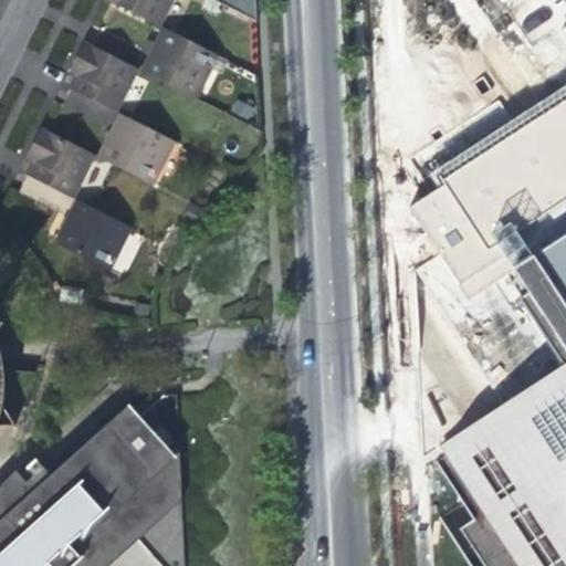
[(106,0),(150,22),(156,12),(165,16),(173,0),(106,0)]
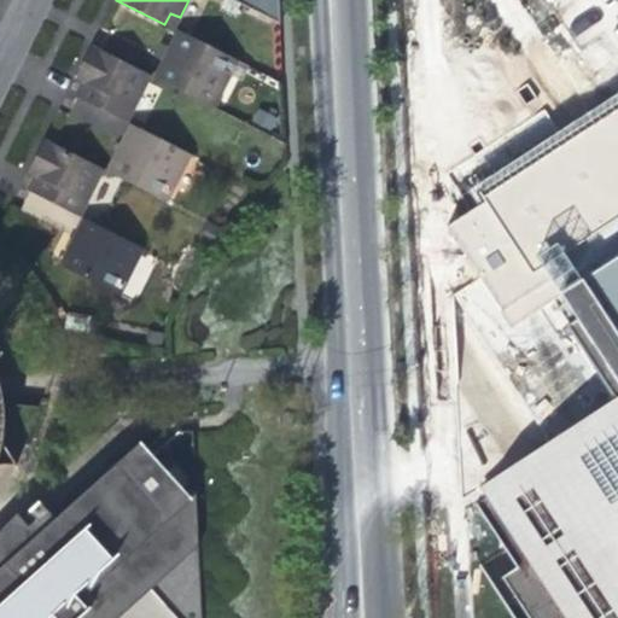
[(232,0),(281,25),(280,0),(232,0)]
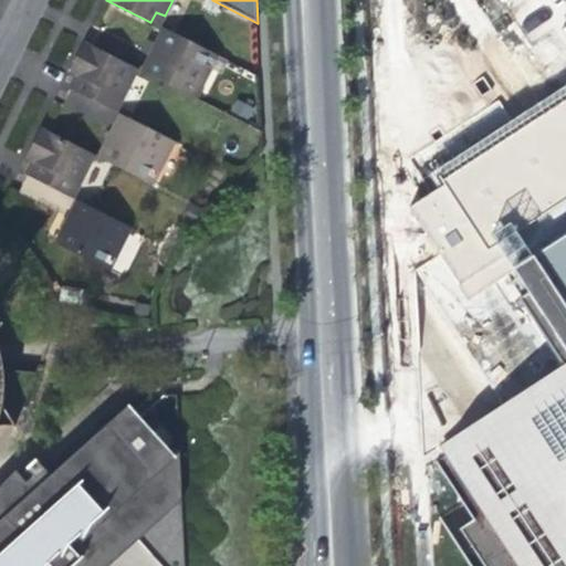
[(159,28),(165,16),(156,12),(150,22),(159,28)]
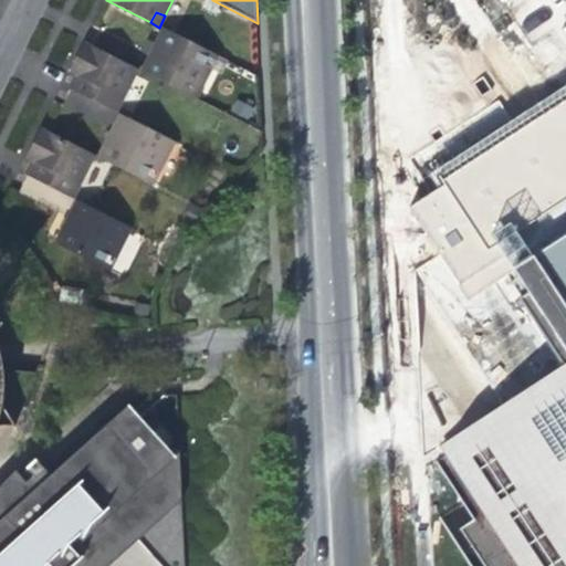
[(196,100),(210,70),(205,65),(211,53),(163,29),(155,44),(148,40),(146,44),(143,52),(149,56),(148,60),(155,63),(148,75),(196,100)]
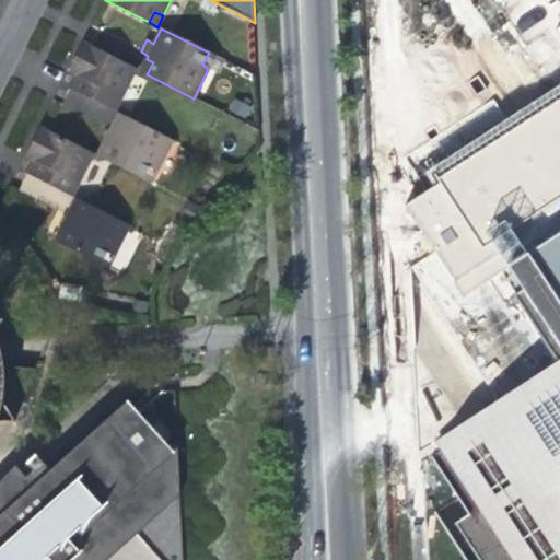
[(114,112),(130,81),(121,76),(127,65),(83,43),(74,59),(69,71),(76,76),(69,89),(114,112)]
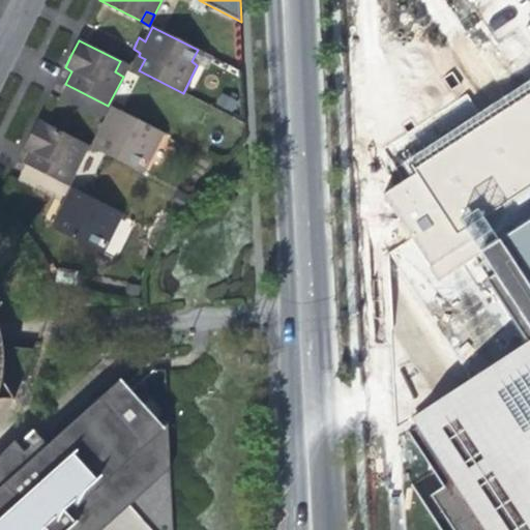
[(212,58),(198,50),(192,61),(197,65),(206,70),(212,58)]
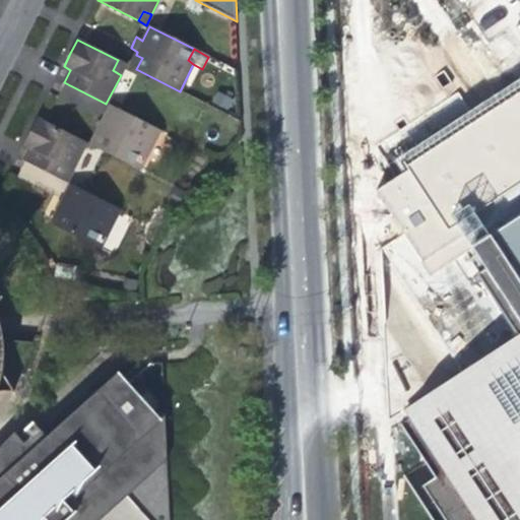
[(130,66),(136,69),(142,58),(136,55),(130,66)]
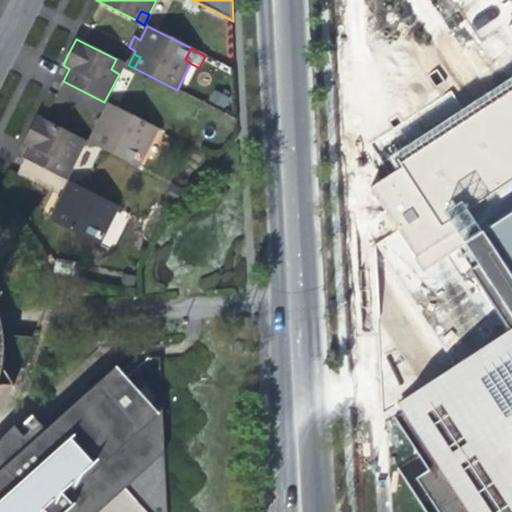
[(125,63),(116,59),(111,69),(119,74),(125,63)]
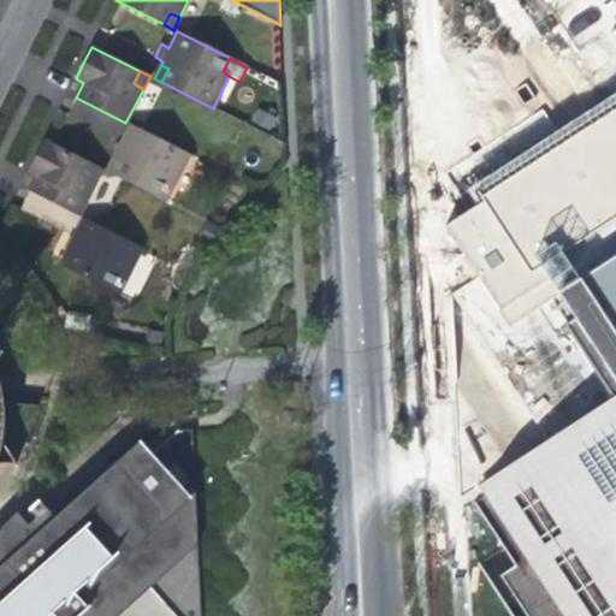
[(131,125),(123,141),(131,144),(137,129),(131,125)]
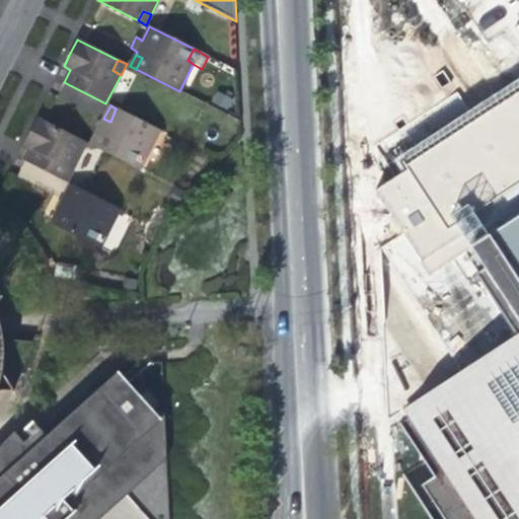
[(90,145),(133,166),(139,155),(146,158),(159,131),(116,108),(110,122),(103,119),(98,129),(90,145)]
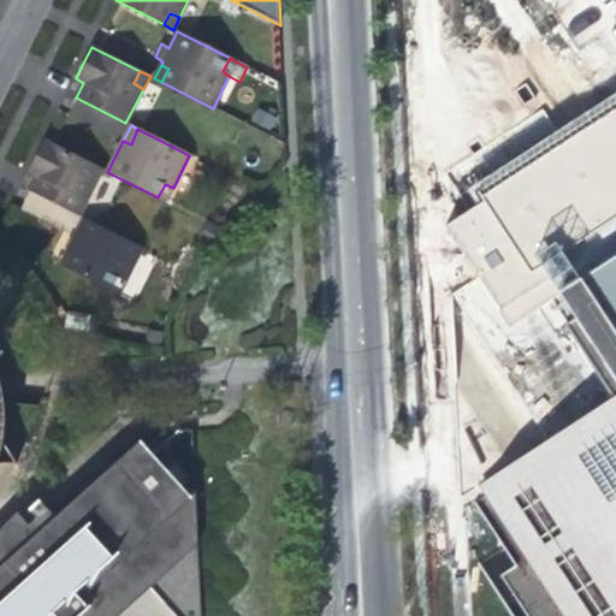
[(78,215),(95,183),(86,177),(93,165),(45,141),(39,152),(28,172),(35,177),(28,191),(78,215)]
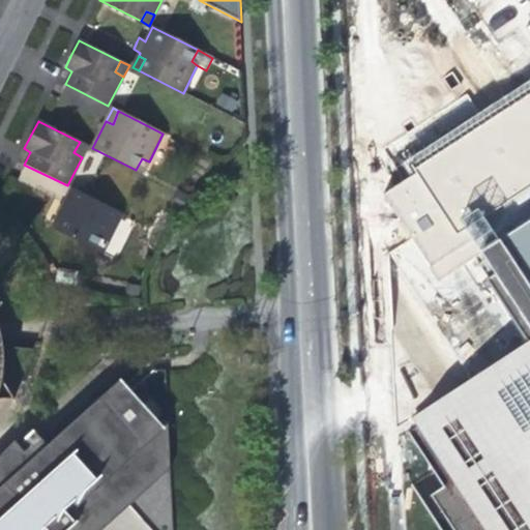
[(87,146),(80,142),(74,152),(82,157),(87,146)]
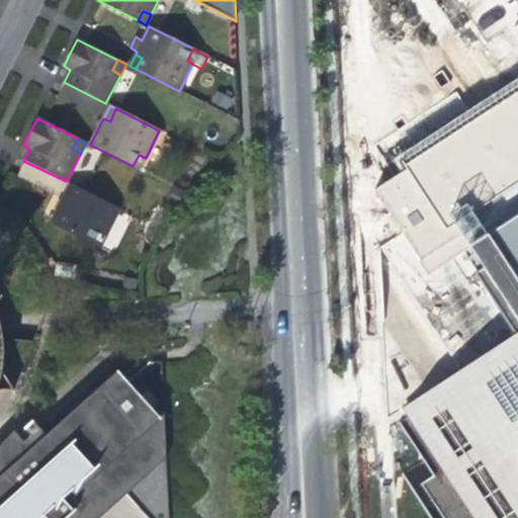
[(140,170),(146,158),(139,155),(133,166),(140,170)]
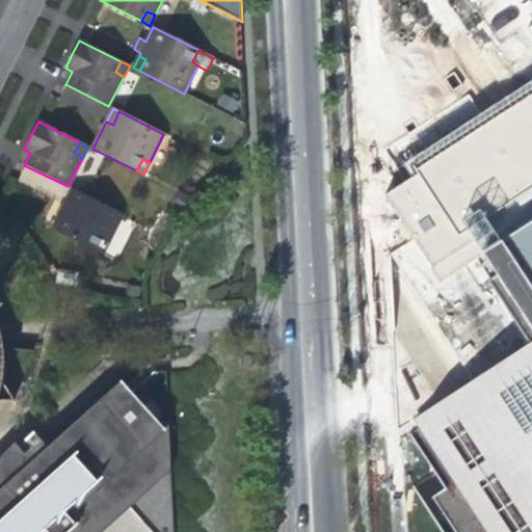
[(72,189),(65,201),(73,205),(79,192),(72,189)]
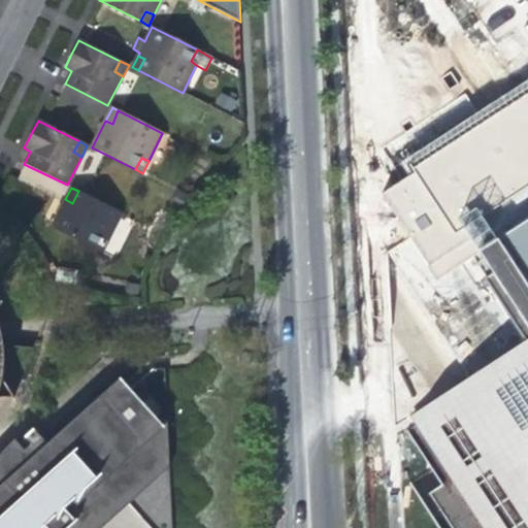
[(52,227),(96,249),(101,238),(107,241),(122,212),(78,191),(72,203),(65,199),(61,208),(52,227)]
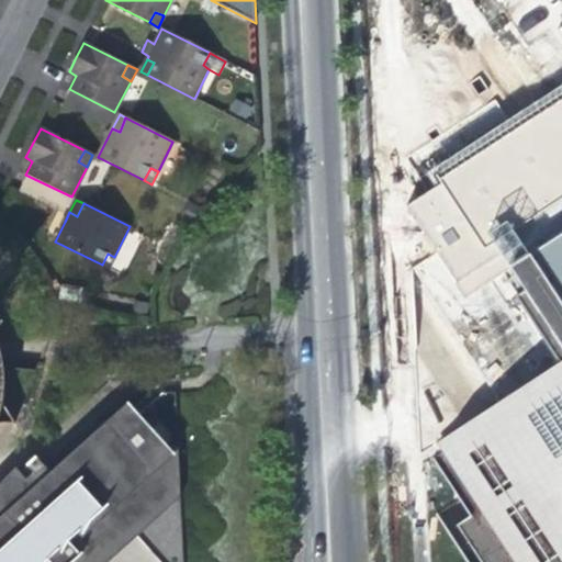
[(561,561),(561,232),(528,255),(507,223),(489,234),(525,289),(515,296),(561,368),(561,377),(433,459),(458,497),(473,516),(458,527),(481,561),(561,561)]
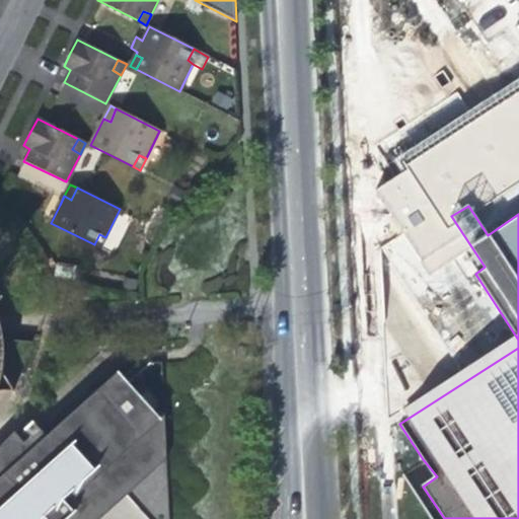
[(100,247),(105,237),(99,234),(94,244),(100,247)]
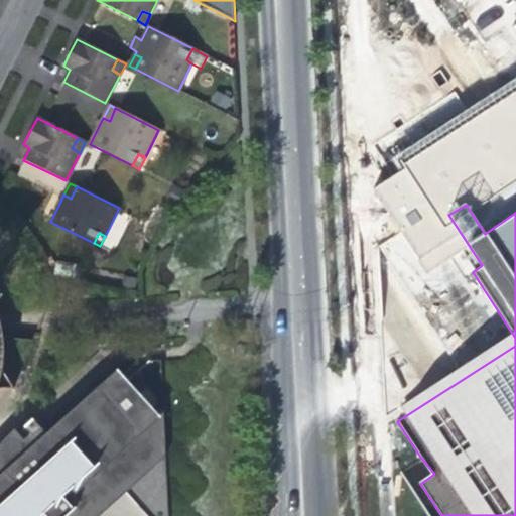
[(164,515),(160,410),(148,421),(104,370),(39,426),(33,419),(26,425),(23,427),(29,434),(19,443),(0,460),(0,515),(164,515)]
